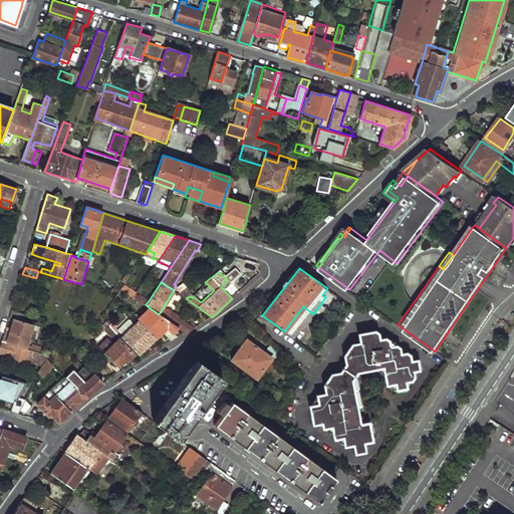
[(184,288),(180,294),(186,298),(190,296),(192,293),(184,288)]
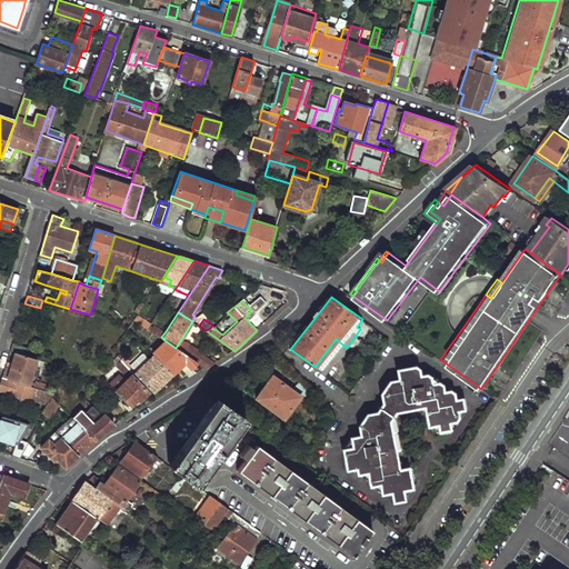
[(151,322),(148,328),(161,337),(166,331),(151,322)]
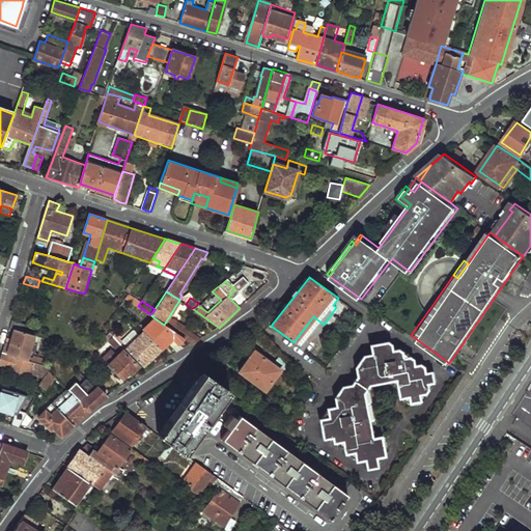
[(313,316),(294,342),(306,352),(324,325),(313,316)]
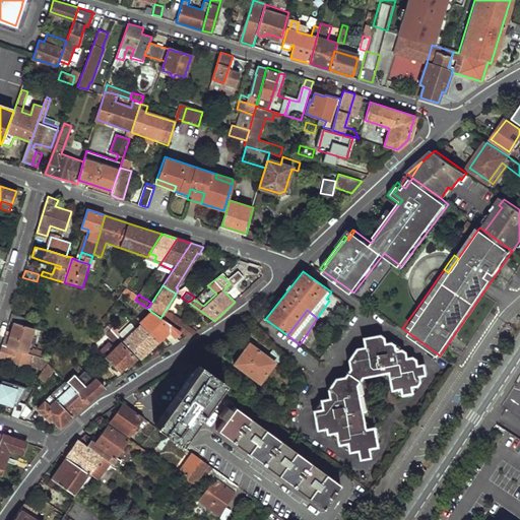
[(141,323),(158,342),(166,337),(173,344),(179,341),(175,336),(179,330),(160,318),(150,311),(139,322),(141,323)]
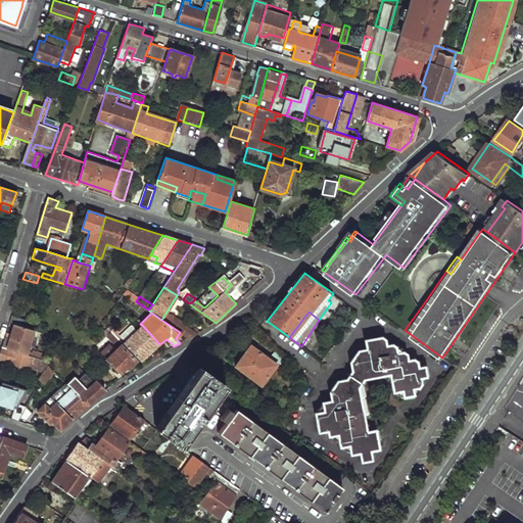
[(9,323),(15,324),(24,327),(26,319),(12,315),(9,323)]
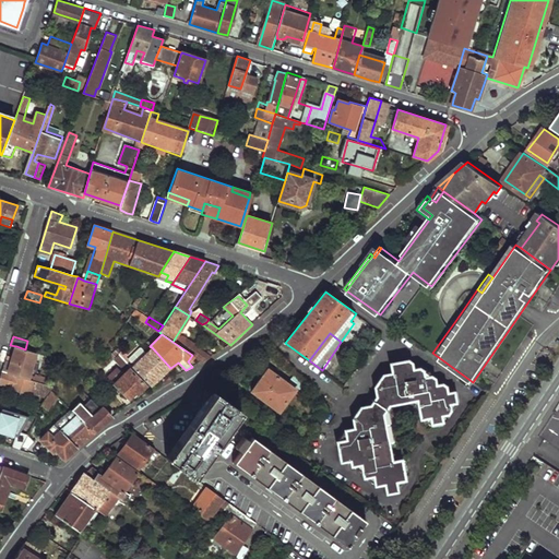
[(2,370),(28,379),(37,353),(25,349),(16,346),(11,360),(6,359),(2,370)]
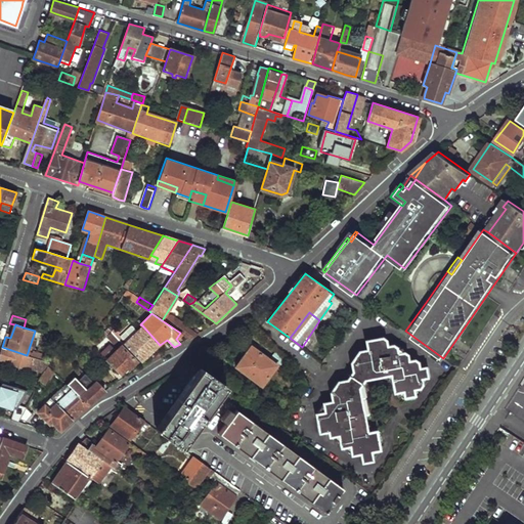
[(125,343),(142,361),(160,345),(142,325),(128,339),(126,337),(125,338),(115,328),(112,331),(125,343)]
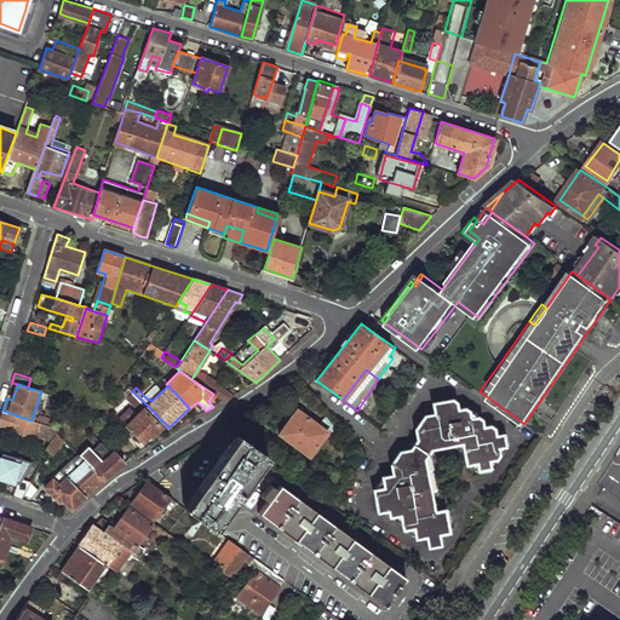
[(220,388),(214,395),(225,402),(233,397),(220,388)]
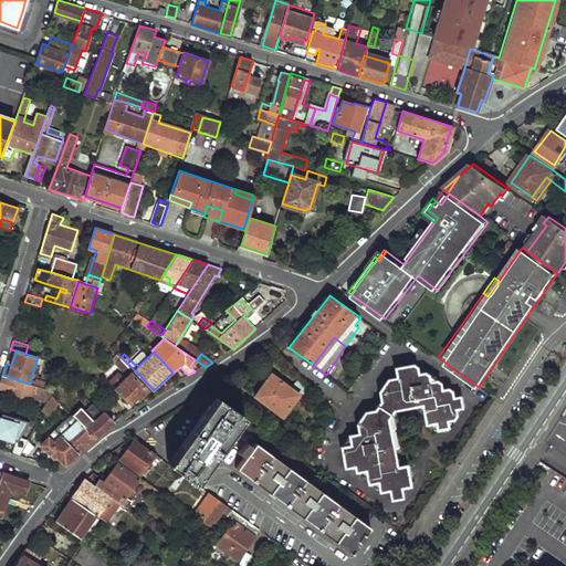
[(129,375),(115,387),(130,402),(136,397),(138,399),(148,390),(132,374),(135,370),(121,357),(116,362),(129,375)]
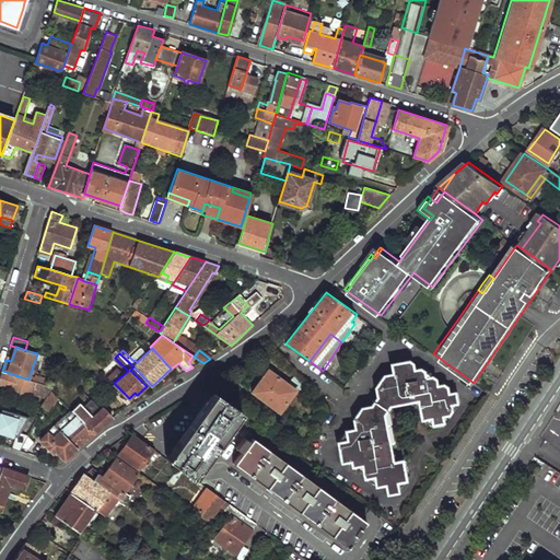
[(386,481),(388,491),(399,490),(408,478),(404,459),(391,452),(388,443),(383,412),(387,404),(388,403),(409,400),(419,407),(420,418),(433,427),(443,424),(459,401),(457,391),(445,383),(435,384),(433,375),(421,365),(412,368),(410,359),(392,362),(393,372),(383,374),(375,385),(377,396),(372,404),(361,406),(353,417),(356,427),(346,429),(338,440),(342,459),(352,457),(353,464),(362,463),(365,476),(377,483),(386,481)]
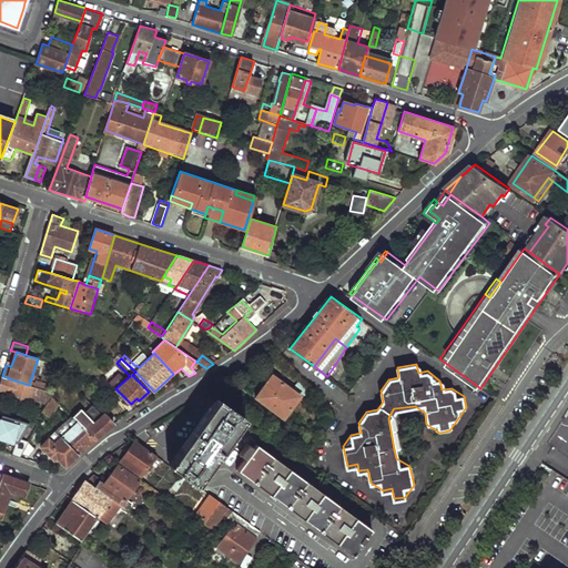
[(2,376),(0,384),(0,389),(30,399),(30,398),(51,405),(56,396),(57,394),(47,391),(34,386),(29,385),(2,376)]
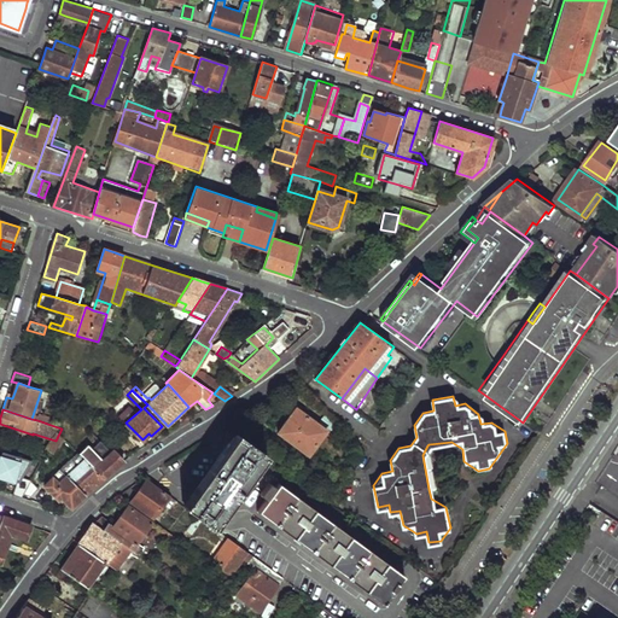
[(297,409),(279,433),(309,455),(327,431),(297,409)]
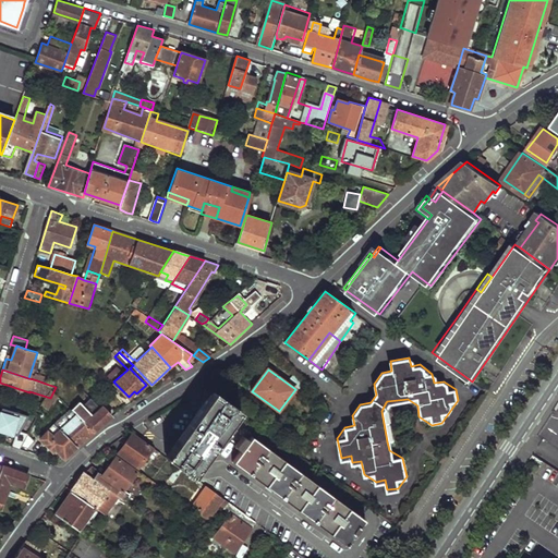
[(36,375),(34,379),(46,384),(47,378),(36,375)]
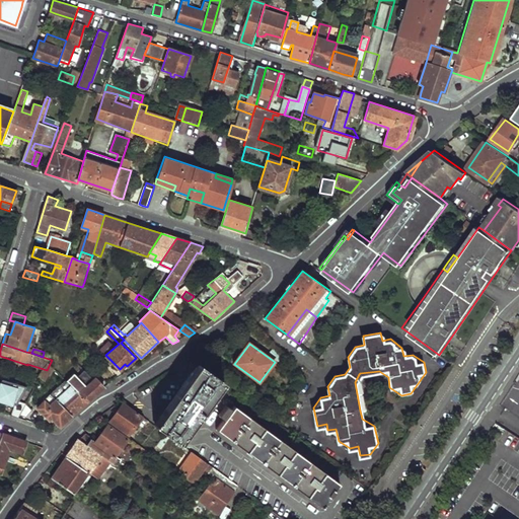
[(47,370),(44,375),(50,378),(55,367),(51,362),(47,370)]
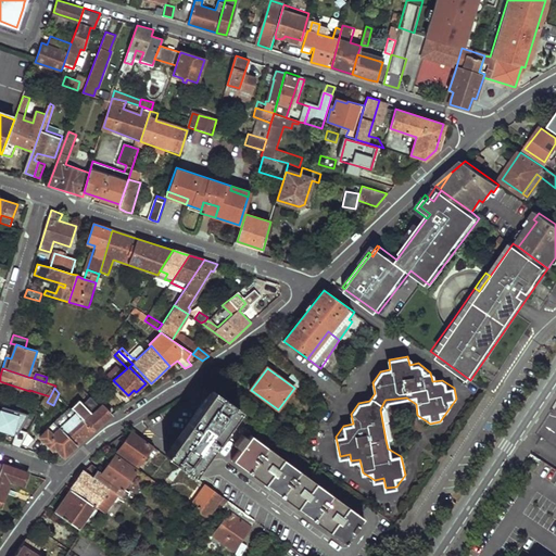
[(213,390),(167,456),(176,463),(192,475),(239,408),(213,390)]
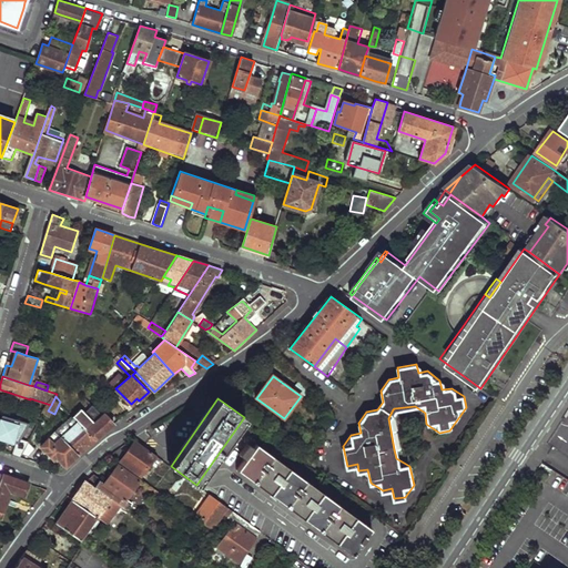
[(105,432),(115,424),(103,412),(101,413),(92,403),(83,409),(80,406),(72,414),(74,416),(97,439),(105,432)]
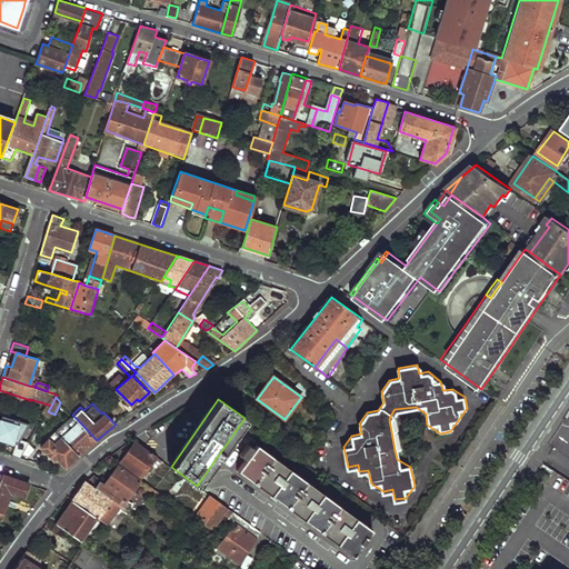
[(389,419),(395,450),(402,448),(393,410),(389,419)]
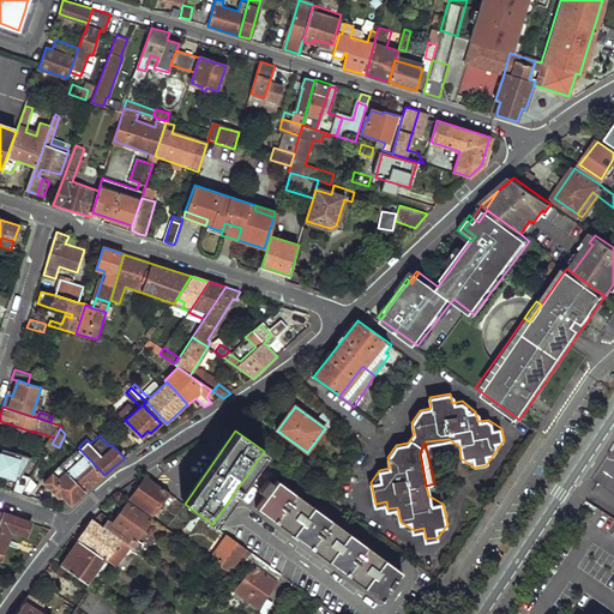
[(0,473),(19,479),(14,492),(24,495),(32,477),(25,475),(32,458),(5,449),(0,463),(0,473)]
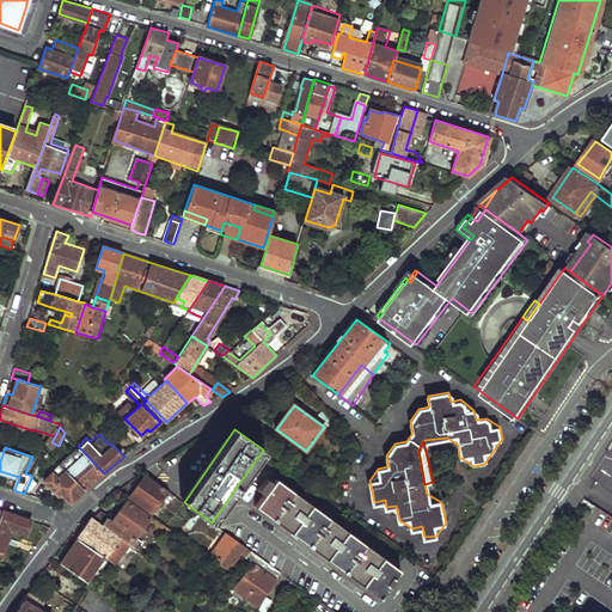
[(80,448),(62,465),(86,490),(95,483),(104,473),(80,448)]
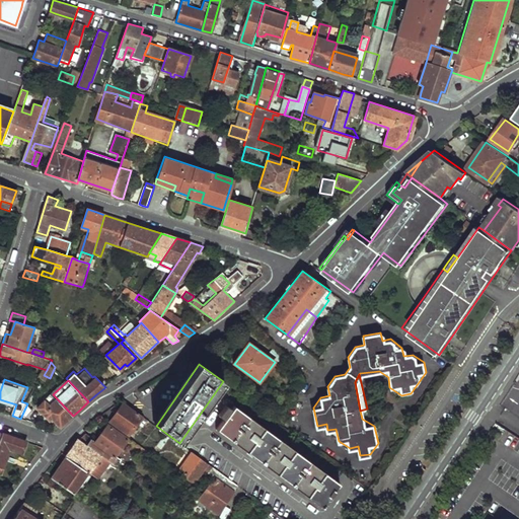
[(51,418),(61,427),(73,416),(53,394),(40,408),(45,412),(44,413),(50,420),(51,418)]
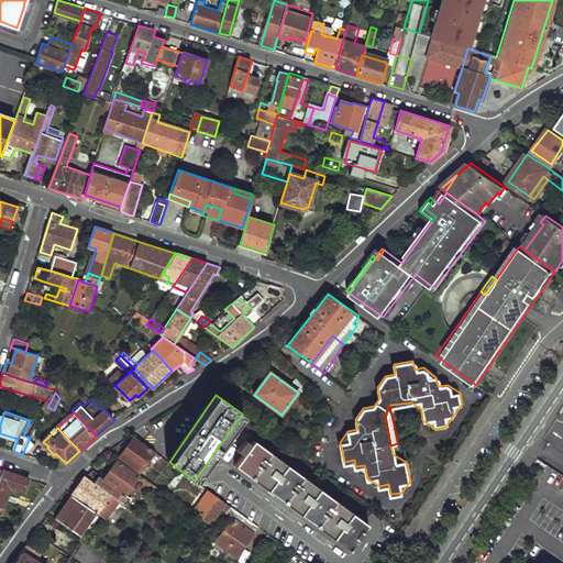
[(120,459),(141,472),(155,452),(134,437),(127,450),(119,444),(112,450),(121,457),(120,459)]
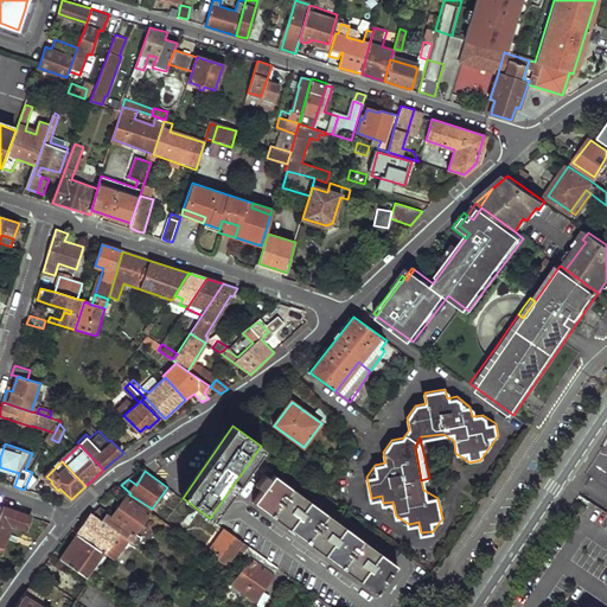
[(262,491),(254,504),(377,595),(398,566),(274,474),(270,479),(262,491)]
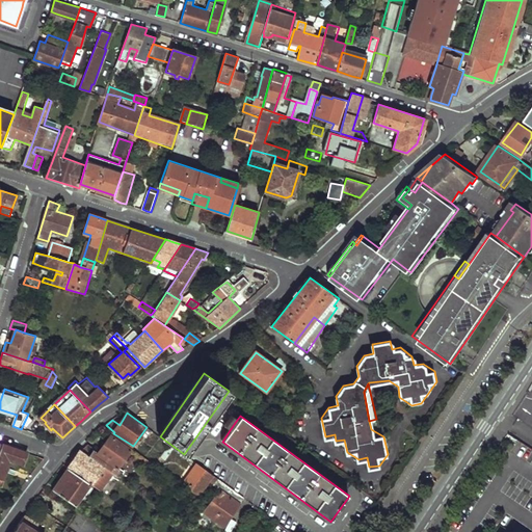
[(224,427),(230,430),(237,420),(232,416),(224,427)]
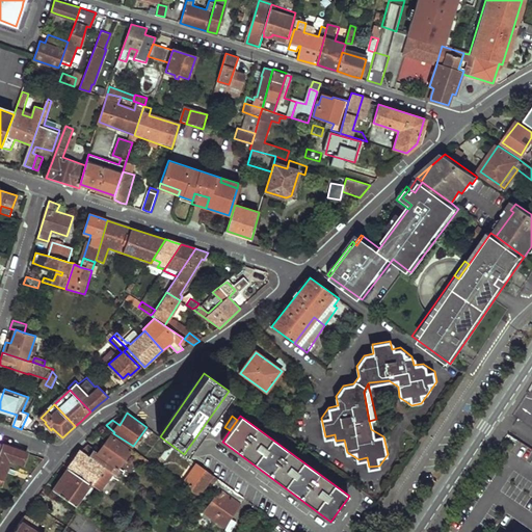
[(100,452),(90,446),(88,445),(82,450),(104,466),(116,476),(121,470),(117,469),(128,455),(142,464),(147,458),(133,450),(133,451),(111,436),(100,452)]
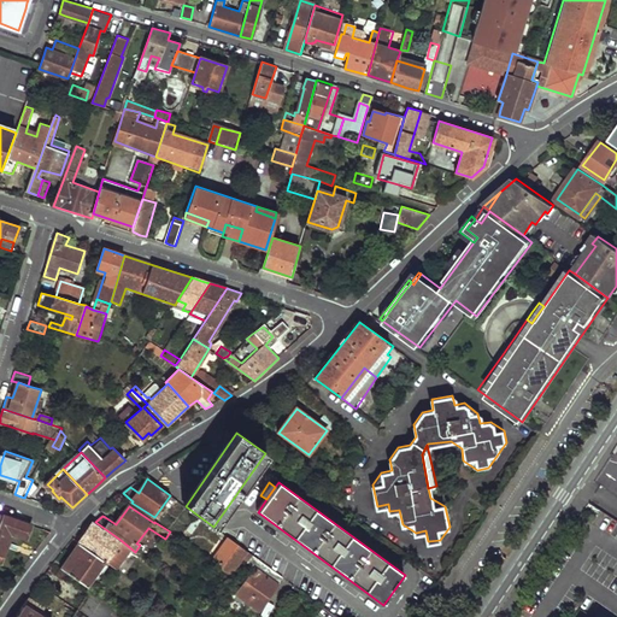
[(0,560),(6,563),(17,533),(29,538),(34,526),(3,513),(0,512),(0,560)]
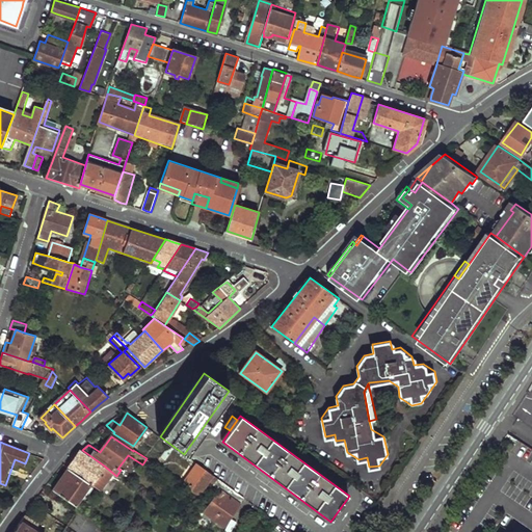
[(81,449),(68,470),(91,486),(104,466),(82,450),(81,449)]
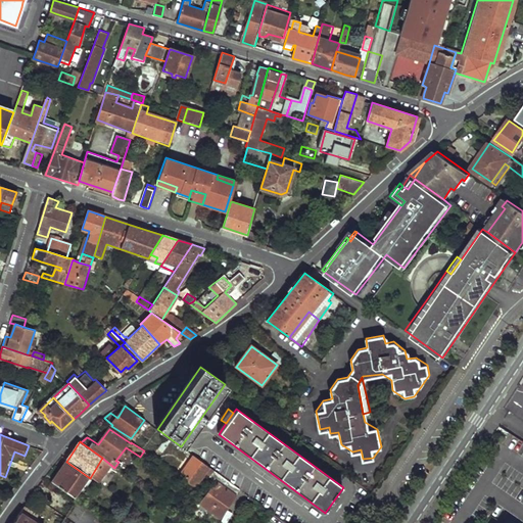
[(195,457),(180,477),(200,491),(203,486),(199,483),(204,475),(209,478),(210,477),(215,471),(195,457)]
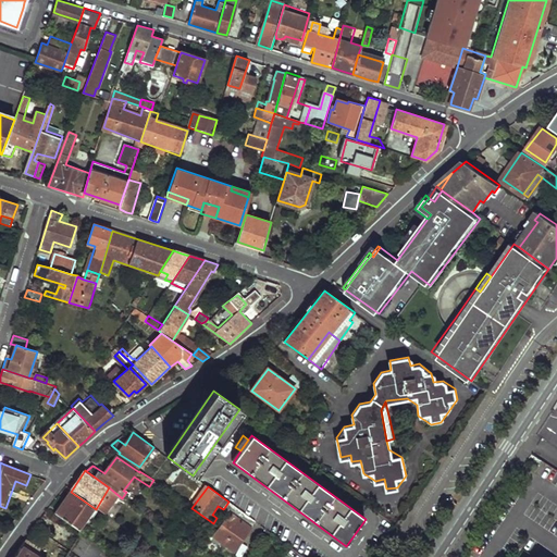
[(71,492),(56,512),(82,531),(96,509),(71,492)]
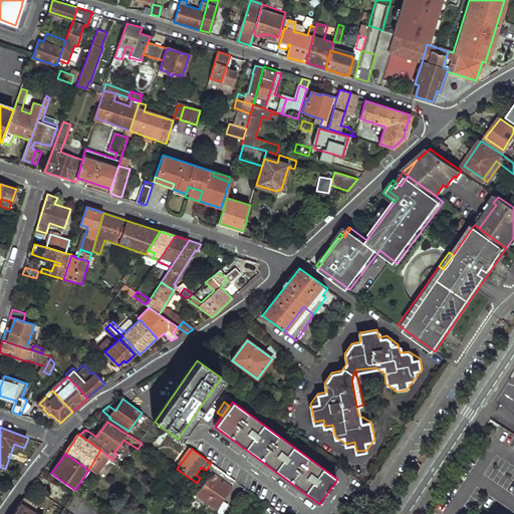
[(215,474),(198,497),(218,509),(237,482),(211,463),(207,469),(215,474)]
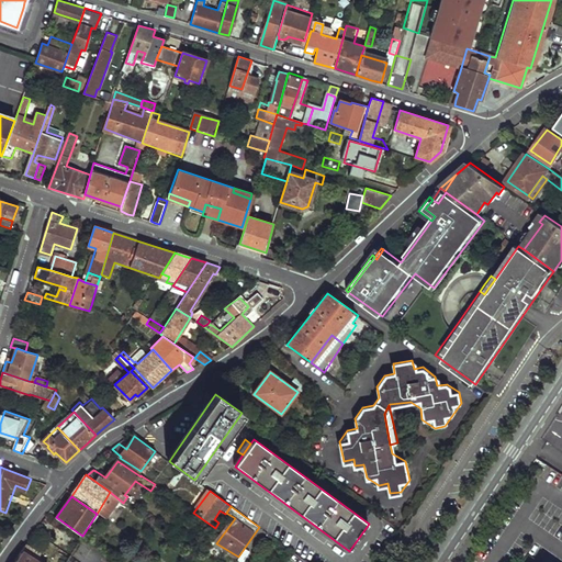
[(14,561),(40,561),(36,560),(41,553),(27,544),(22,551),(14,561)]
